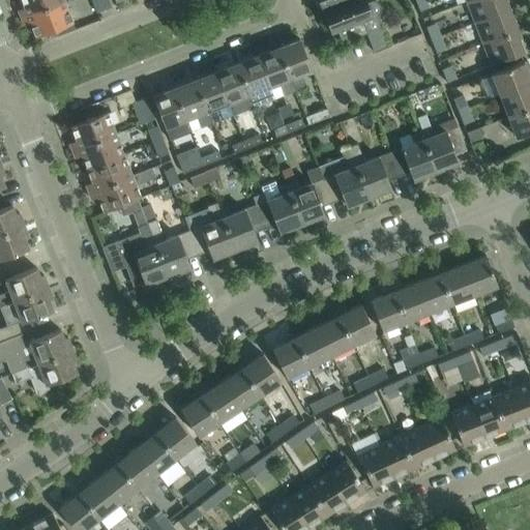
[(20,17),(61,0),(20,0),(24,7),(17,9),(20,17)]
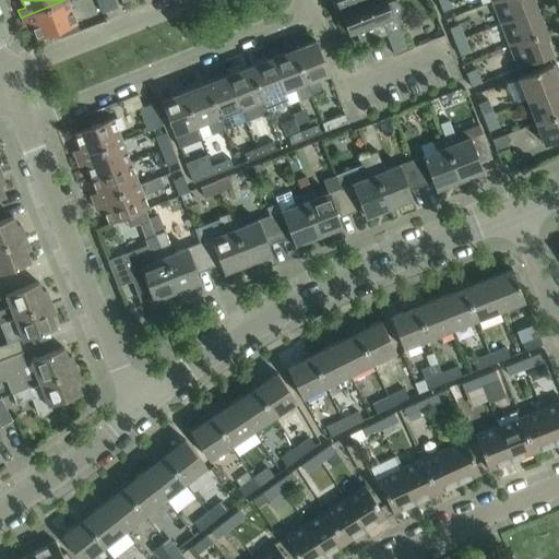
[(75,22),(66,0),(64,0),(21,18),(23,25),(31,22),(36,37),(56,30),(75,22)]
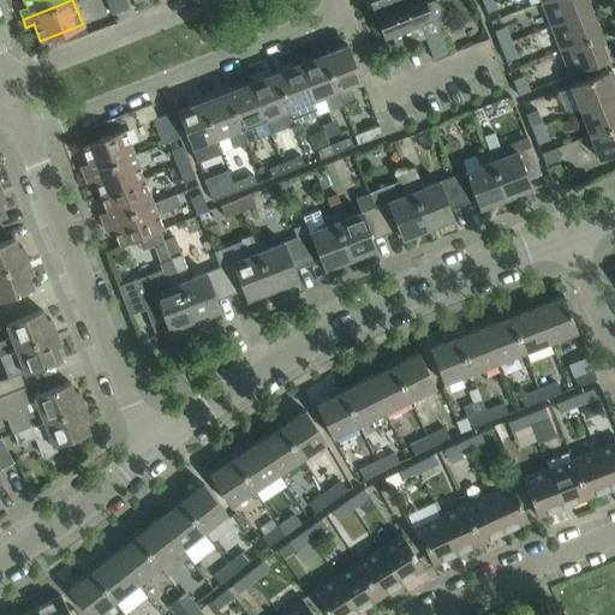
[(105,0),(111,13),(127,7),(124,0),(105,0)]
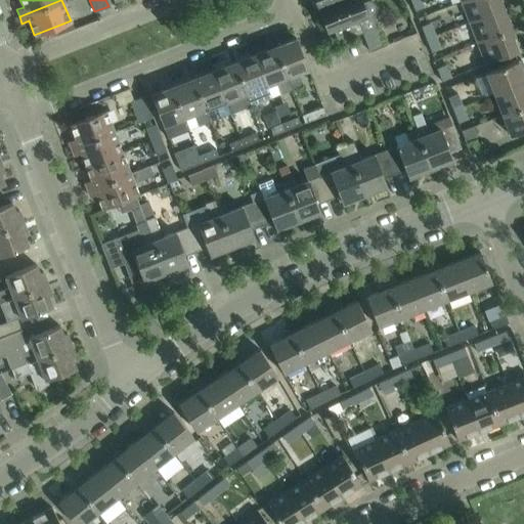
[(313,0),(317,9),(340,0),(313,0)]
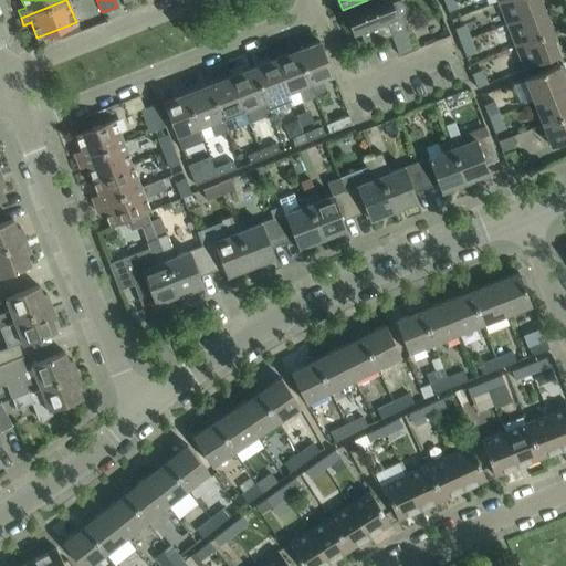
[(415,48),(402,16),(405,13),(406,9),(405,3),(401,1),(397,1),(390,3),(389,0),(367,0),(343,10),(354,35),(359,33),(364,44),(390,34),(398,54),(415,48)]
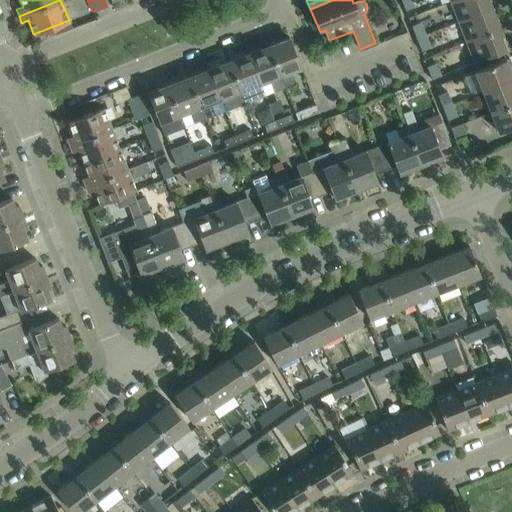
[(413,6),(410,0),(400,0),(404,10),(413,6)]
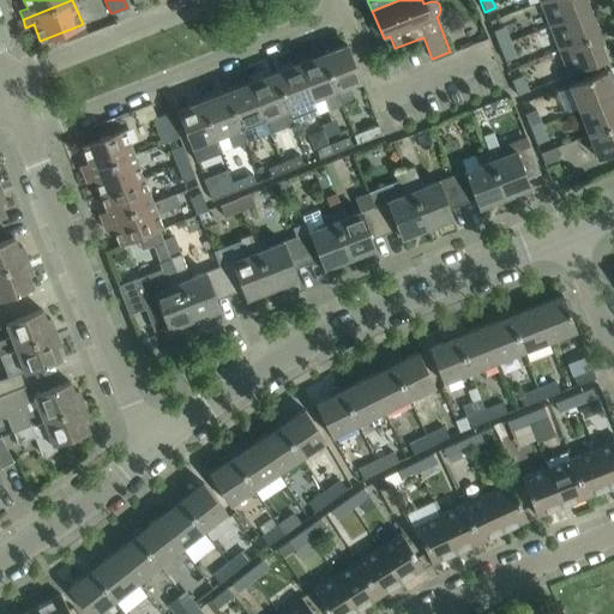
[(542,0),(539,1),(548,25),(589,8),(585,0),(584,0),(542,0)]
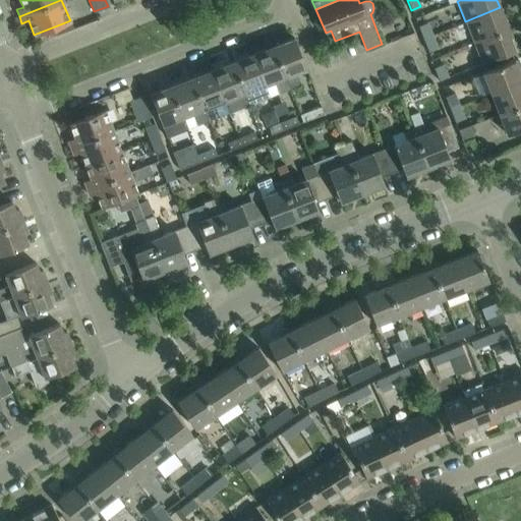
[(503,14),(500,7),(465,21),(473,43),(508,29),(506,23),(504,24),(501,19),(503,14)]
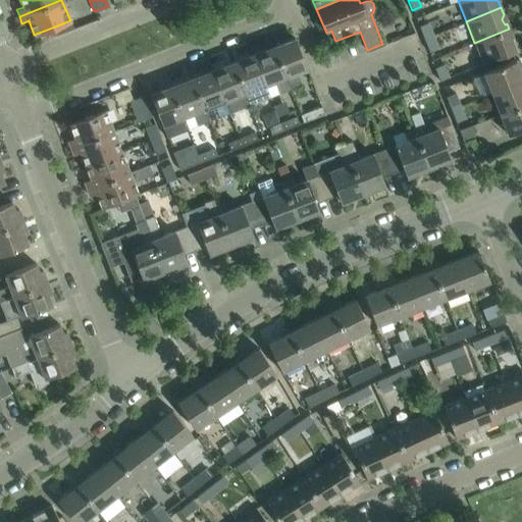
[(70,20),(52,28),(54,35),(72,28),(70,20)]
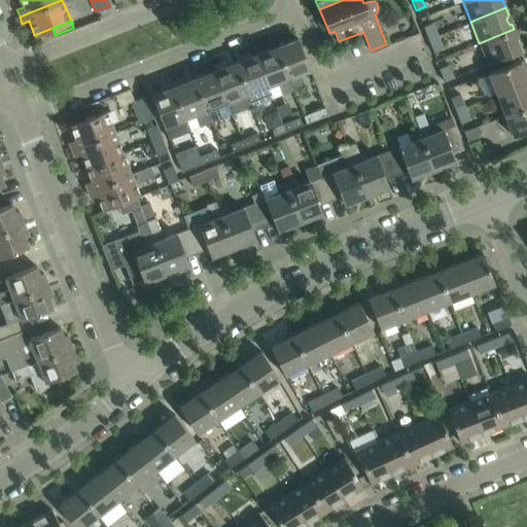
[(422,26),(427,39),(436,35),(431,22),(422,26)]
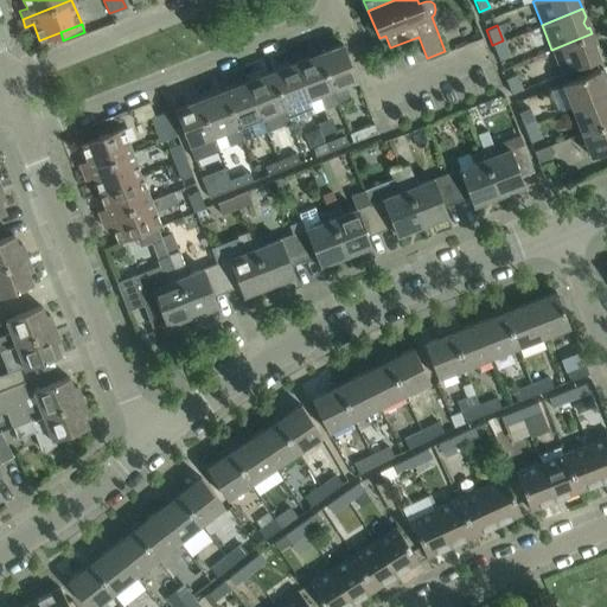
[(594,39),(592,33),(551,50),(561,74),(599,59),(590,40),(594,39)]
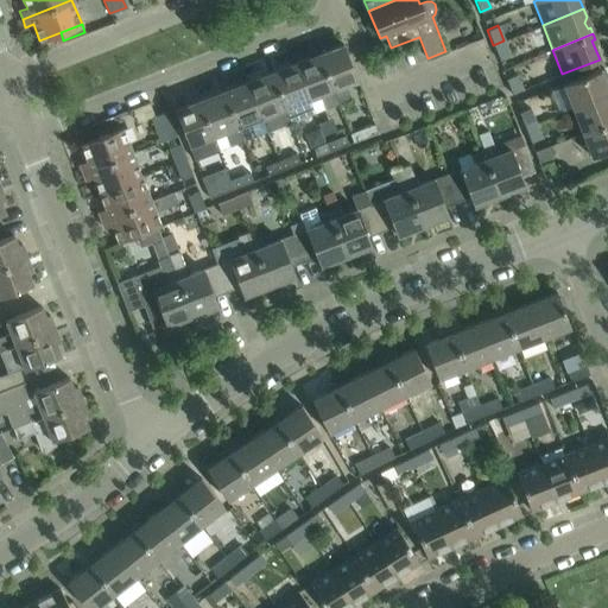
[(510,55),(504,40),(493,45),(499,59),(510,55)]
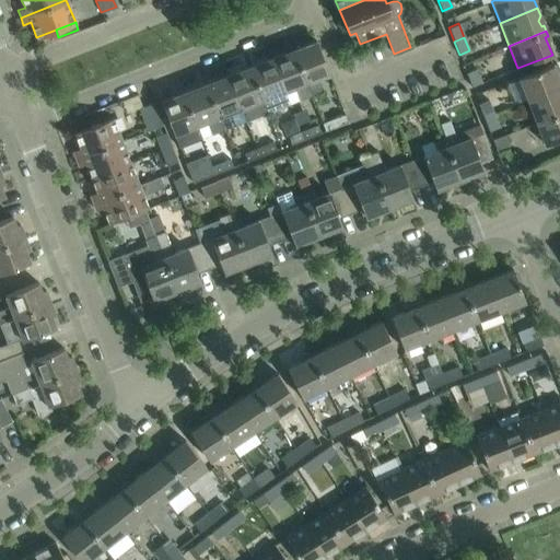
[(315,41),(293,49),(311,95),(323,91),(317,78),(328,73),(315,41)]
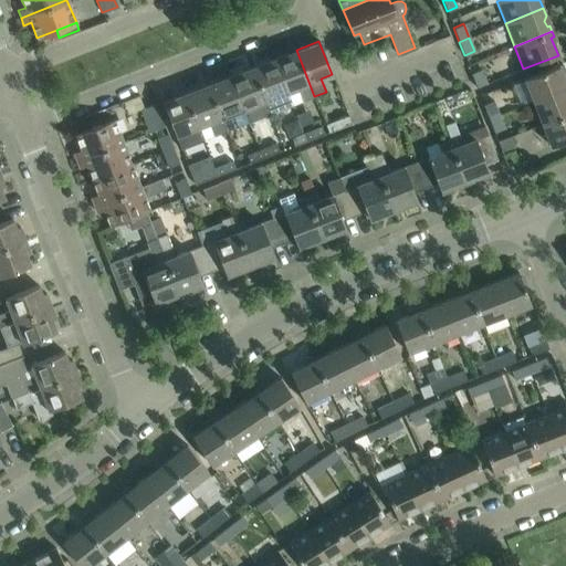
[(314,96),(296,50),(274,59),(286,91),(297,87),(302,101),(314,96)]
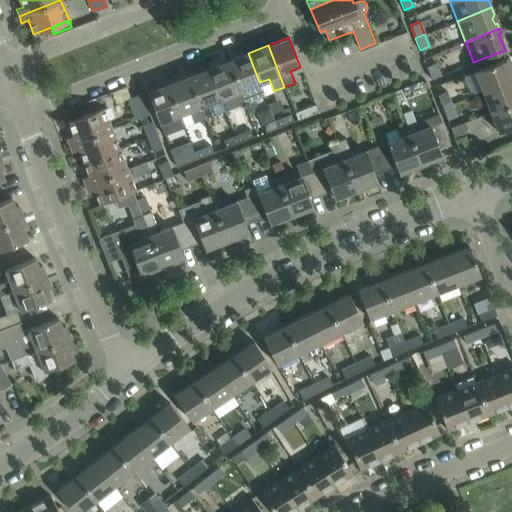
[(259,82),(248,53),(227,60),(244,103),(264,95),(259,82)]
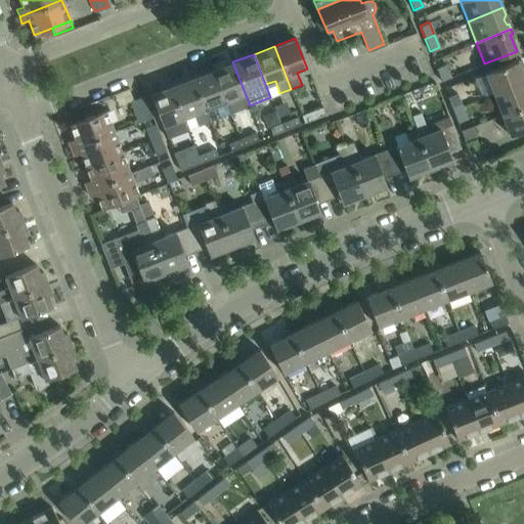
[(522,64),(519,58),(484,73),(492,93),(523,81),(523,78),(519,66),(522,64)]
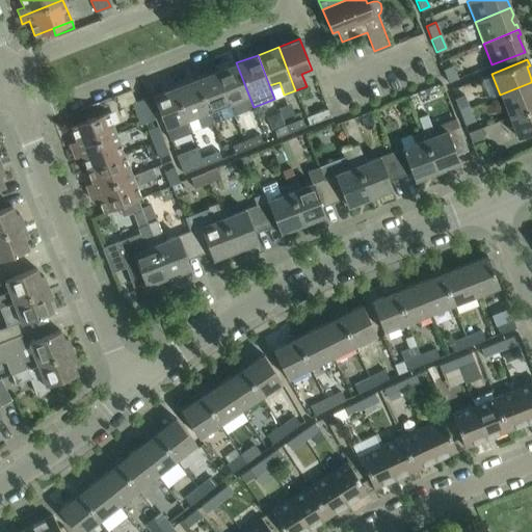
[(254,107),(236,62),(215,71),(233,115),(254,107)]
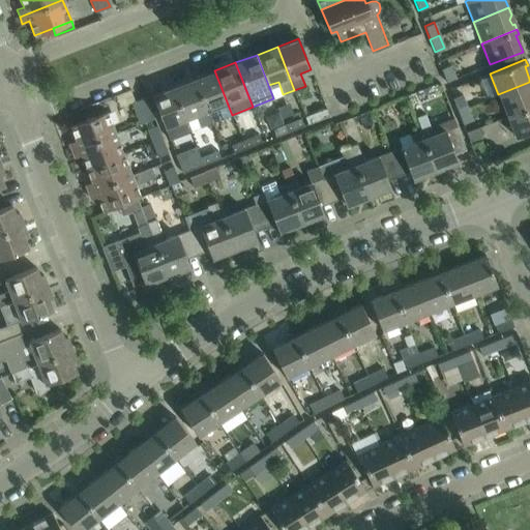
[(440,68),(445,82),(454,78),(449,64),(440,68)]
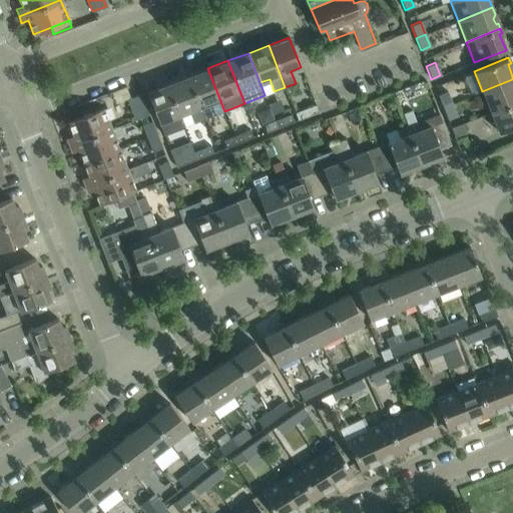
[(224,111),(207,68),(187,76),(204,118),(224,111)]
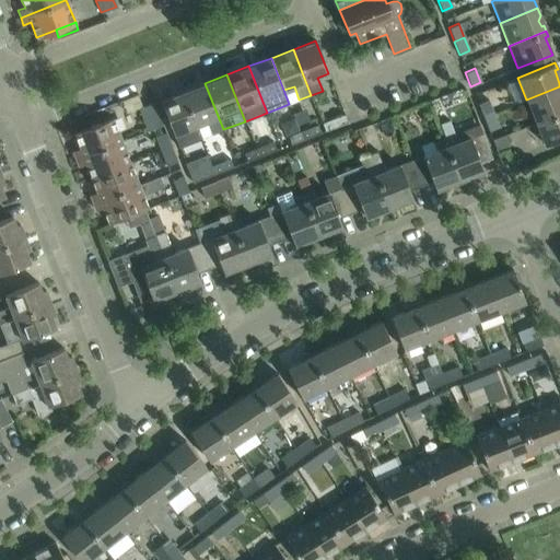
[(223,129),(205,83),(183,92),(196,125),(206,120),(211,133),(223,129)]
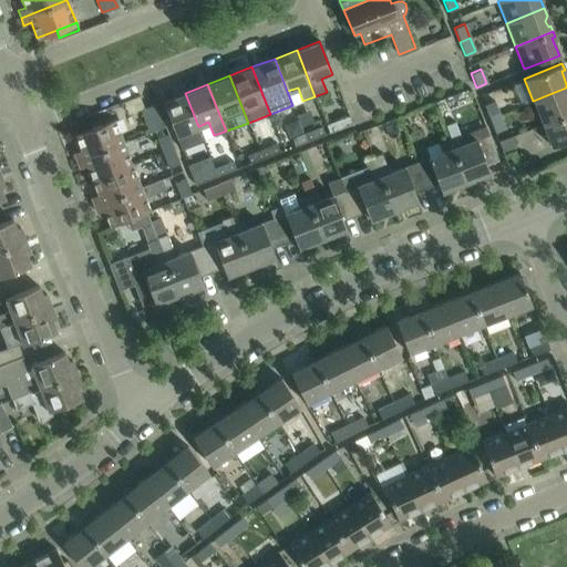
[(566,88),(533,101),(542,123),(566,113),(566,88)]
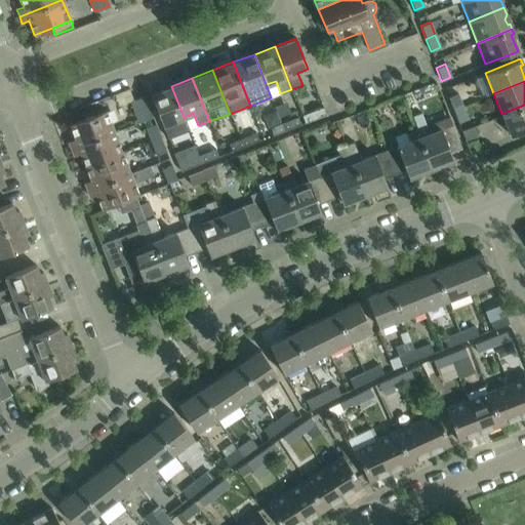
[(184,117),(171,86),(150,94),(162,125),(167,137),(177,133),(189,129),(184,117)]
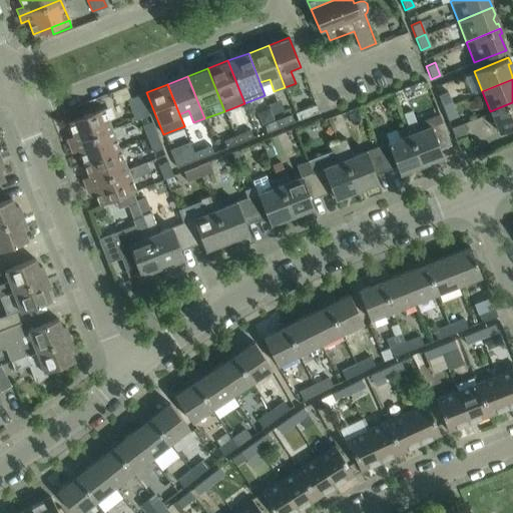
[(446,91),(437,94),(442,107),(451,103),(446,91)]
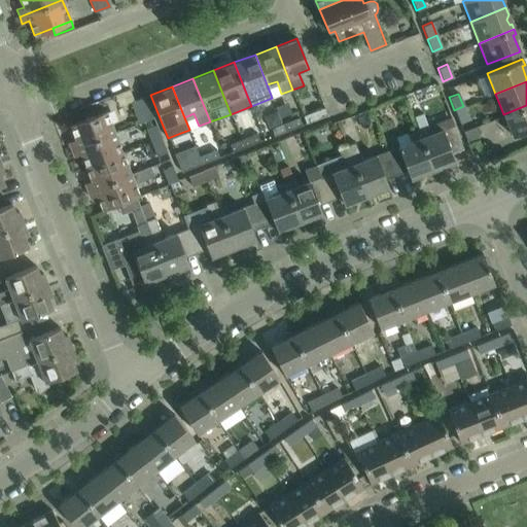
[(130,101),(139,123),(152,117),(144,96),(130,101)]
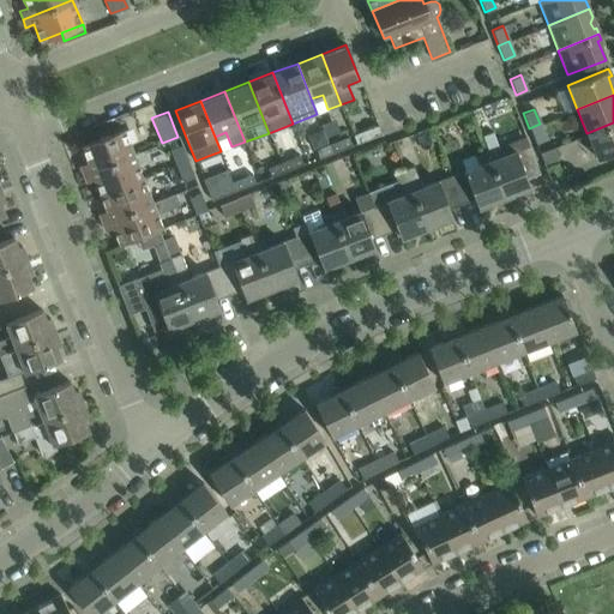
[(613,122),(587,133),(597,158),(613,151),(613,122)]
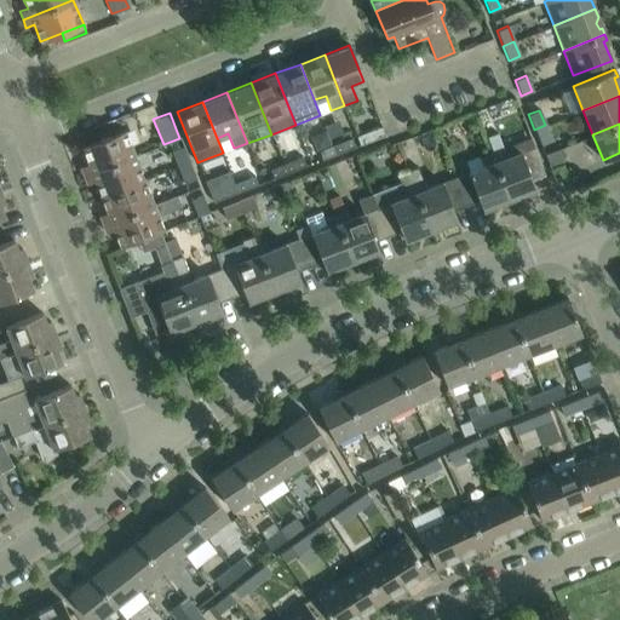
[(551,141),(545,125),(534,130),(540,144),(551,141)]
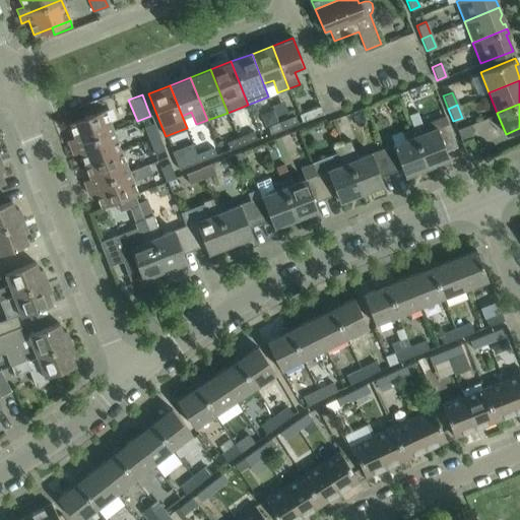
[(311,118),(322,113),(320,106),(308,110),(311,118)]
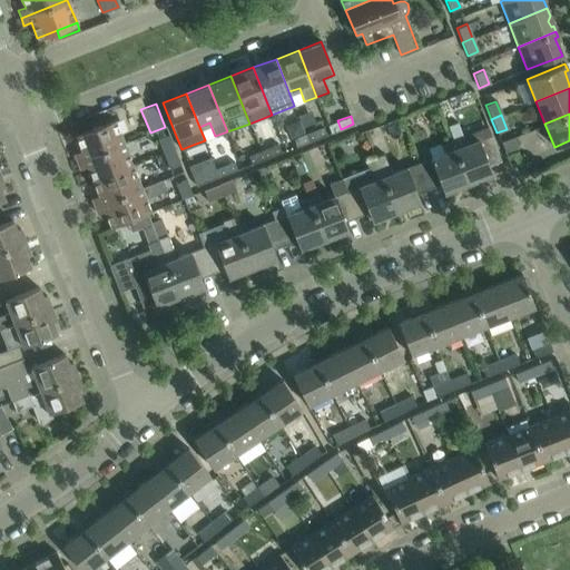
[(76,161),(124,143),(115,120),(75,135),(80,150),(74,154),(76,161)]
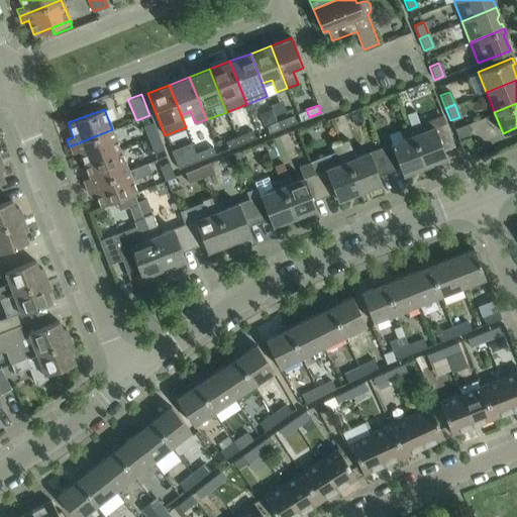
[(416,111),(407,115),(412,126),(417,124),(421,123),(416,111)]
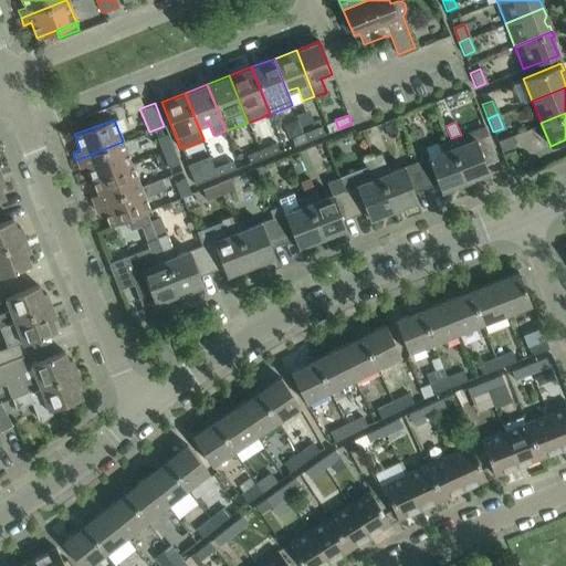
[(321,125),(303,133),(306,140),(324,134),(321,125)]
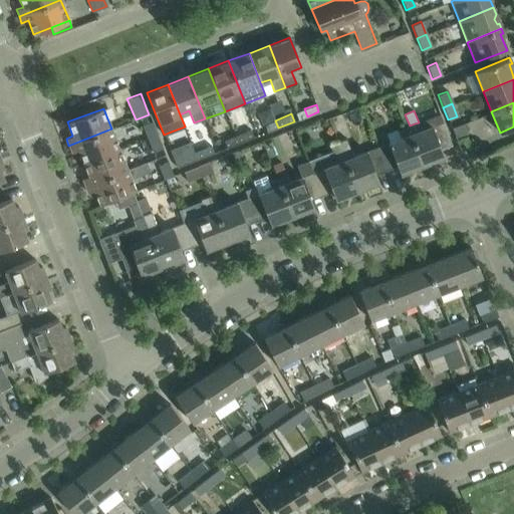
[(442,121),(439,113),(415,123),(410,125),(407,127),(422,166),(443,157),(440,150),(451,145),(442,121)]
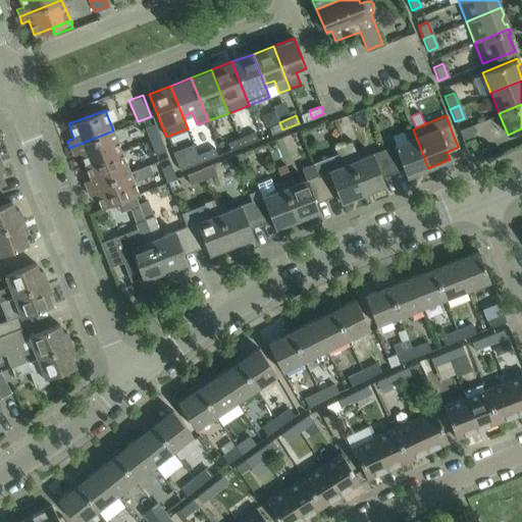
[(144,126),(150,141),(159,137),(154,122),(144,126)]
